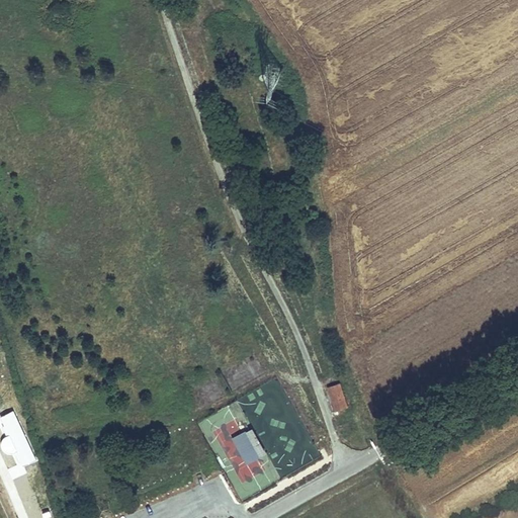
[(201,2),(205,16),(212,14),(208,1),(201,2)]
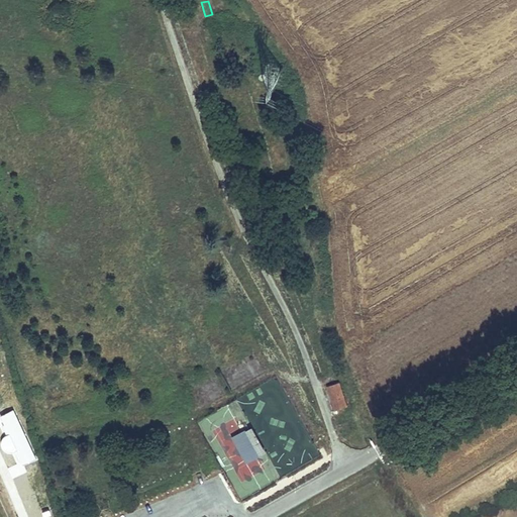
[(111,266),(126,264),(125,256),(110,259),(111,266)]
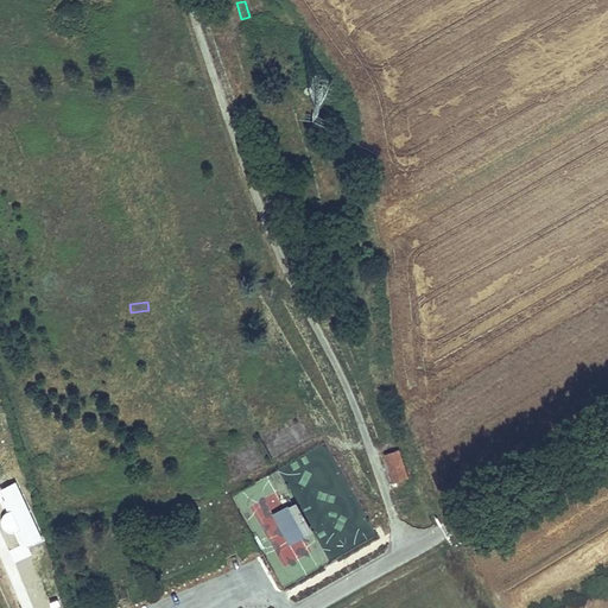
[(264,347),(273,349),(276,340),(266,337),(264,347)]
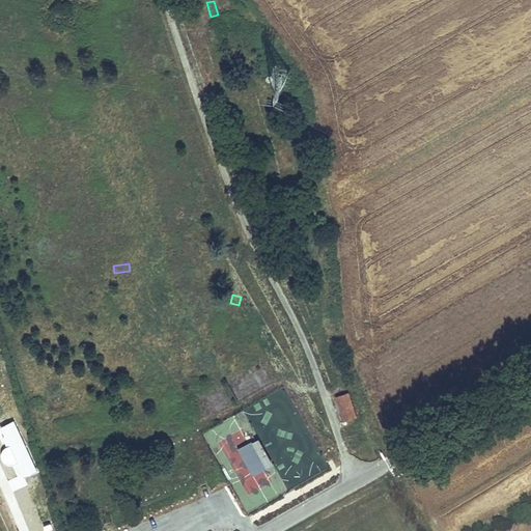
[(262,299),(266,310),(272,308),(269,297),(262,299)]
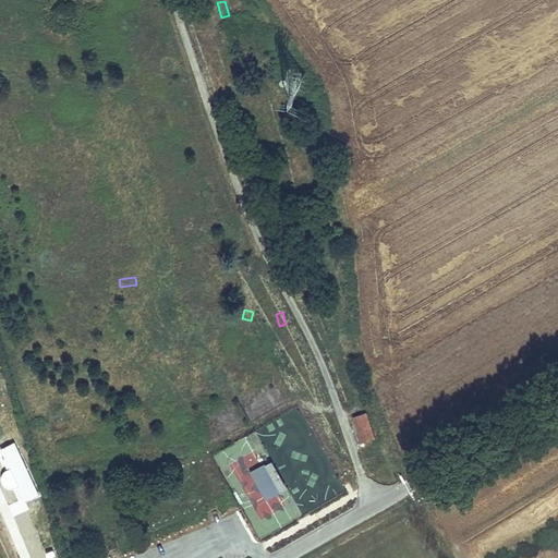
[(231,412),(233,423),(241,421),(238,410),(231,412)]
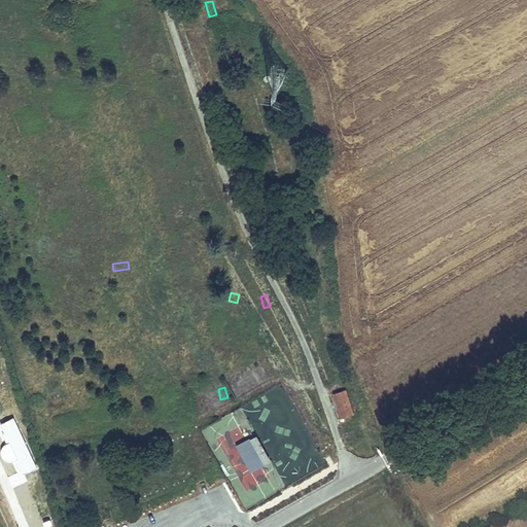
[(332,393),(336,402),(341,400),(343,408),(338,409),(341,418),(353,413),(346,389),(332,393)]
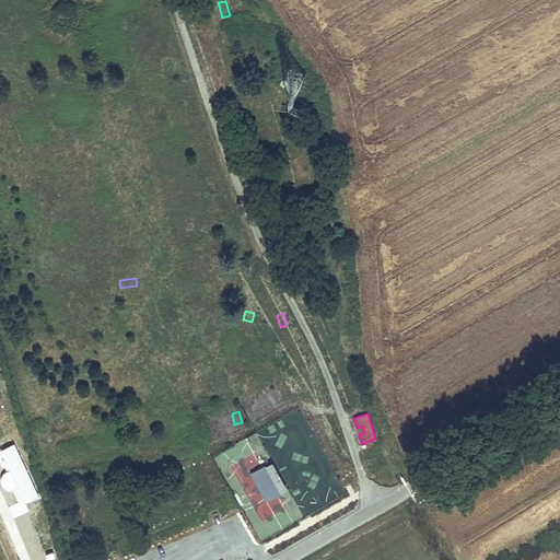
[(133,457),(146,454),(142,438),(130,440),(133,457)]
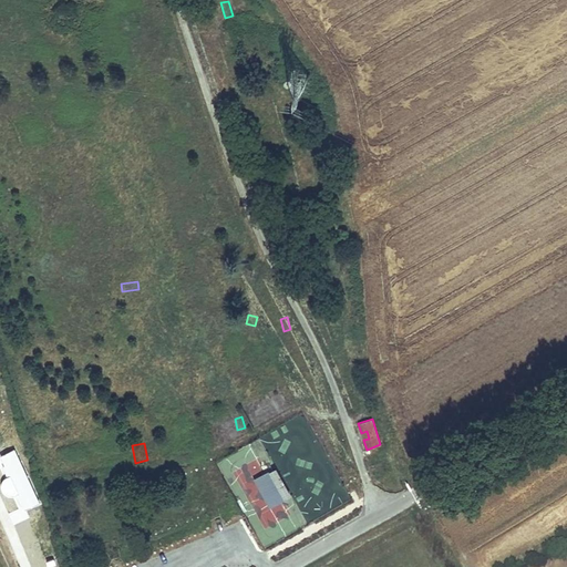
[(23,509),(39,503),(14,447),(0,453),(0,460),(9,482),(10,481),(23,509)]
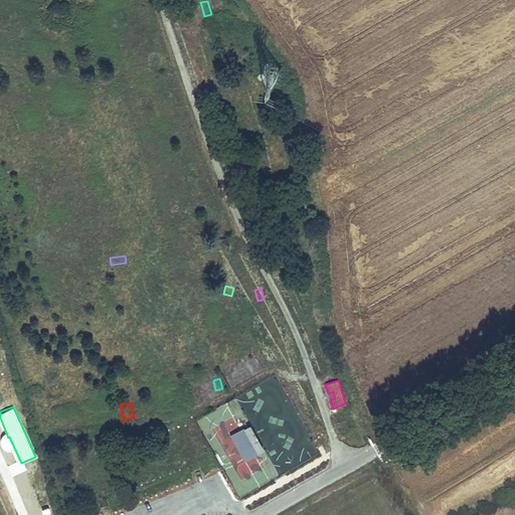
[(231,435),(245,461),(265,451),(250,424),(231,435)]
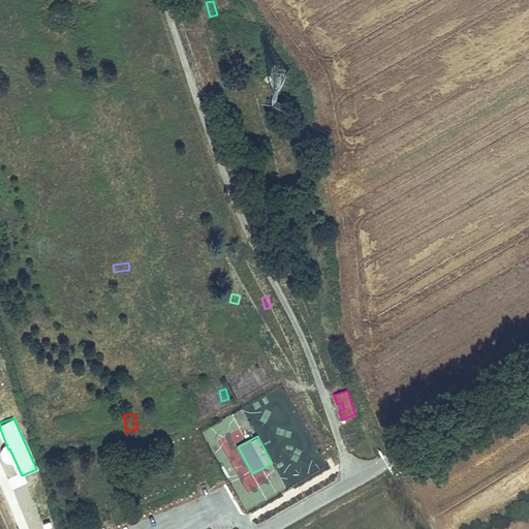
[(55,528),(50,505),(35,508),(39,528),(55,528)]
